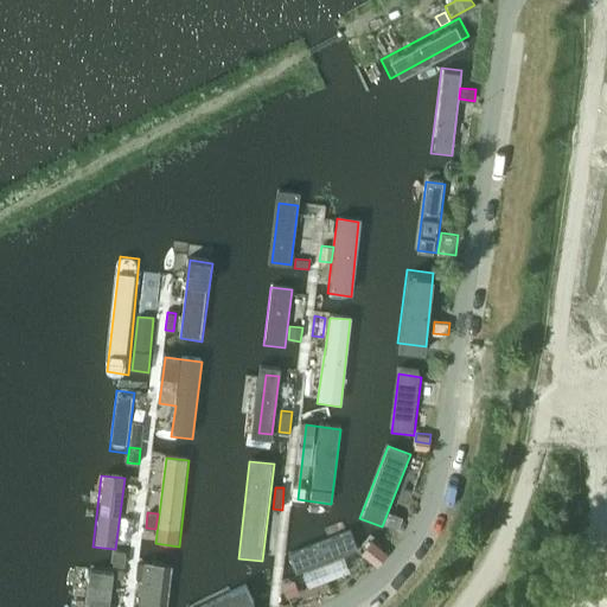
[(389,512),(384,525),(398,530),(403,517),(389,512)]
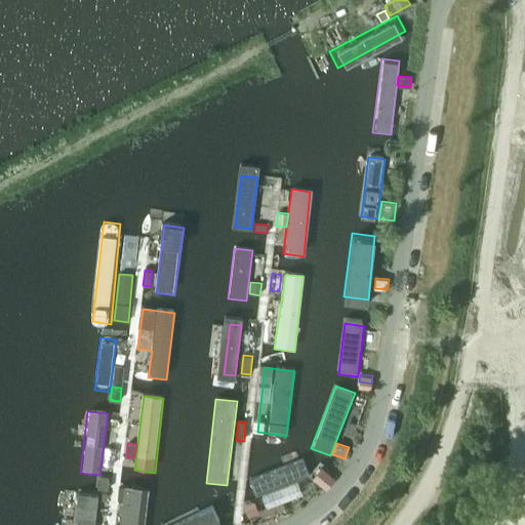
[(307,458),(252,482),(259,499),(314,475),(307,458)]
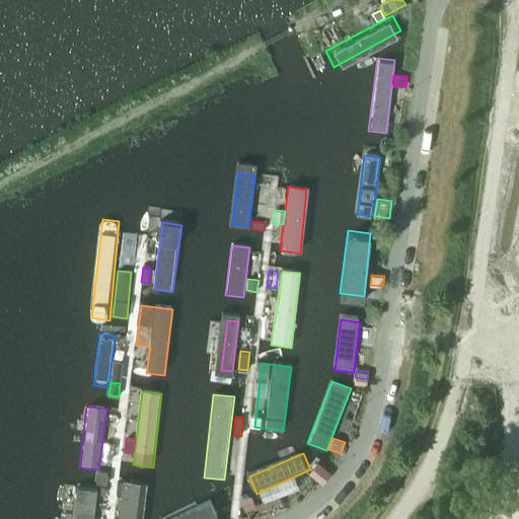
[(318,461),(309,472),(323,485),(332,473),(318,461)]
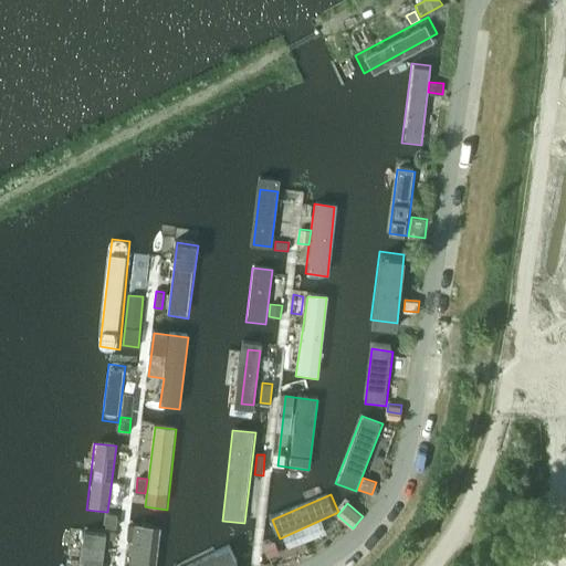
[(106,515),(105,526),(116,527),(117,516),(106,515)]
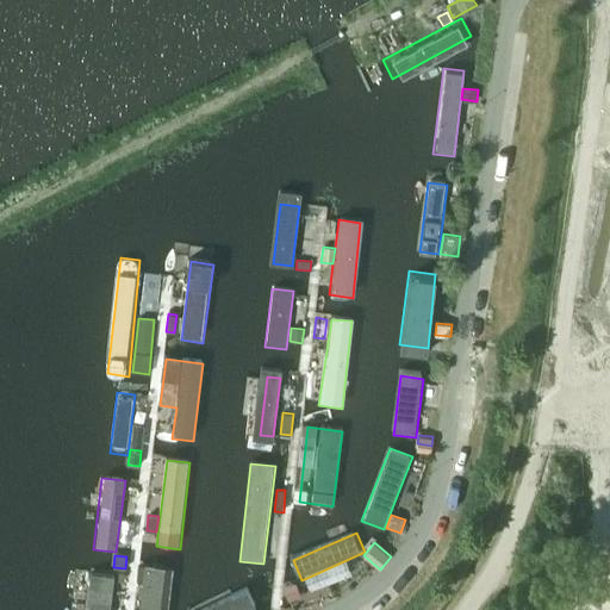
[(148,567),(142,609),(167,609),(170,571),(148,567)]
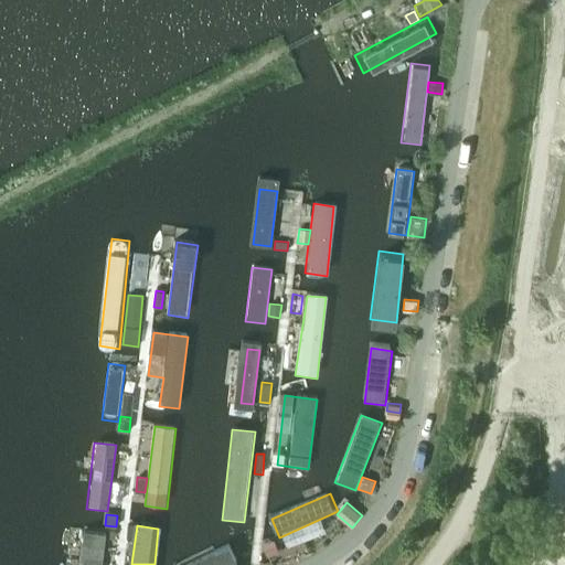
[(85,533),(81,564),(104,564),(108,536),(85,533)]
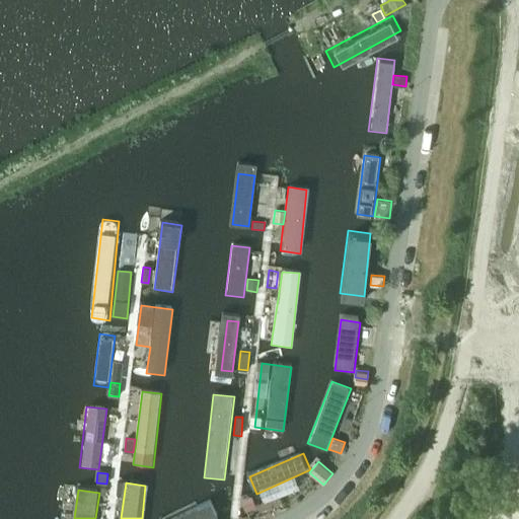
[(251,496),(241,500),(245,511),(256,507),(251,496)]
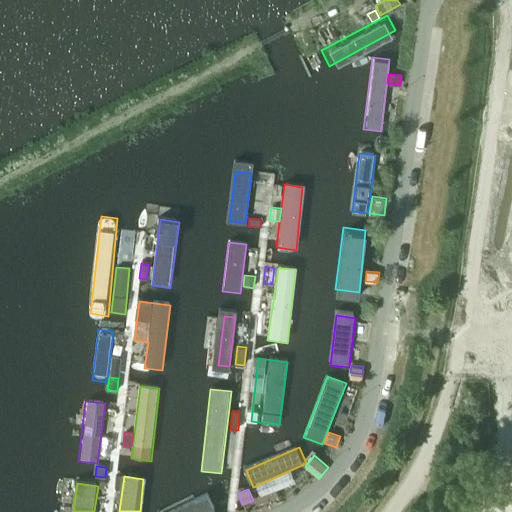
[(209,494),(170,511),(212,511),(216,511),(209,494)]
